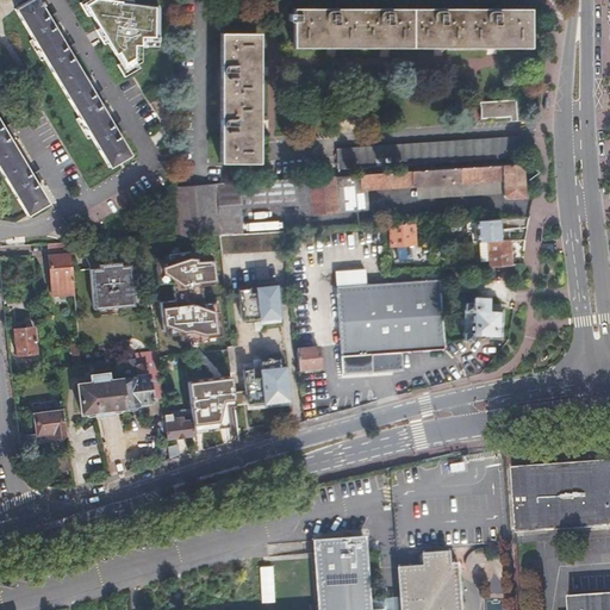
[(78,51),(73,44),(66,48),(53,26),(60,22),(55,14),(48,18),(36,0),(32,0),(17,10),(110,165),(129,153),(117,131),(123,128),(118,119),(112,124),(98,101),(105,97),(100,89),(93,94),(70,55),(78,51)]
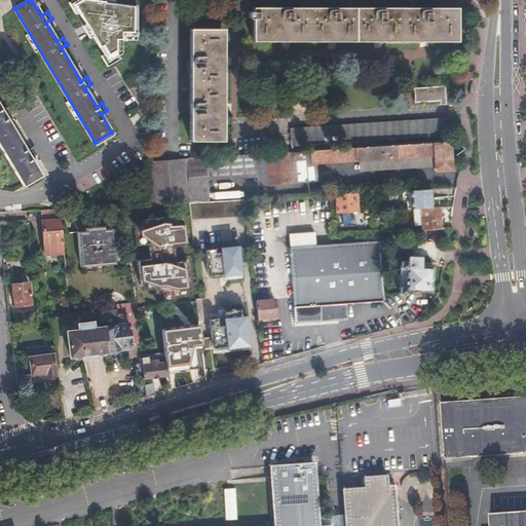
[(114,0),(73,0),(106,59),(119,50),(120,28),(132,27),(132,3),(114,0)]
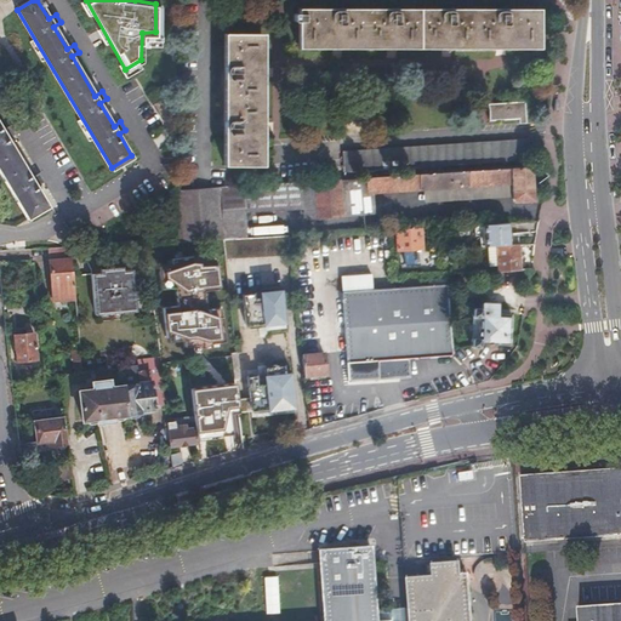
[(301,9),(301,43),(539,45),(540,10),(301,9)]
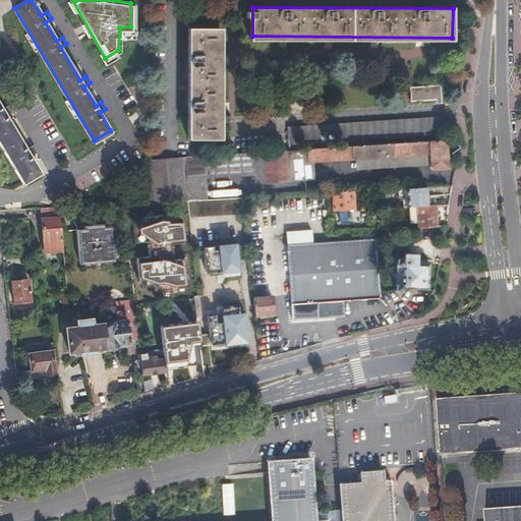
[(220,31),(190,31),(191,139),(220,138),(220,31)]
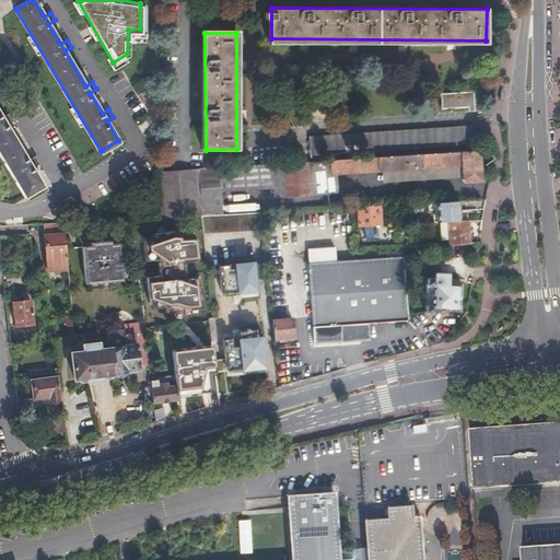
[(475,92),(442,94),(443,101),(444,108),(476,106),(475,92)]
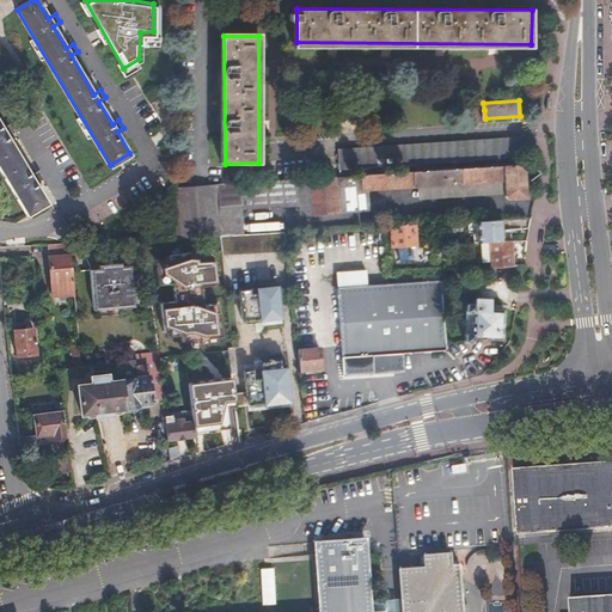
[(36,182),(42,178),(37,170),(31,173),(8,135),(14,132),(10,124),(4,128),(0,121),(0,166),(28,214),(48,202),(36,182)]
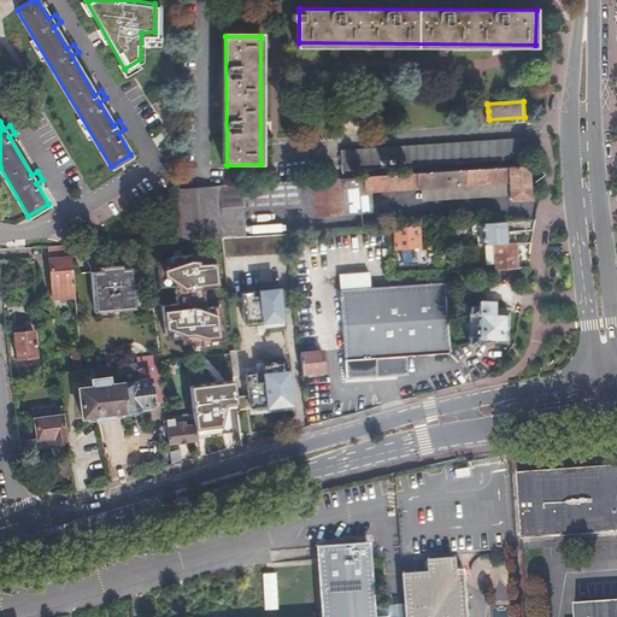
[(526,140),(344,152),(344,170),(527,158),(526,140)]
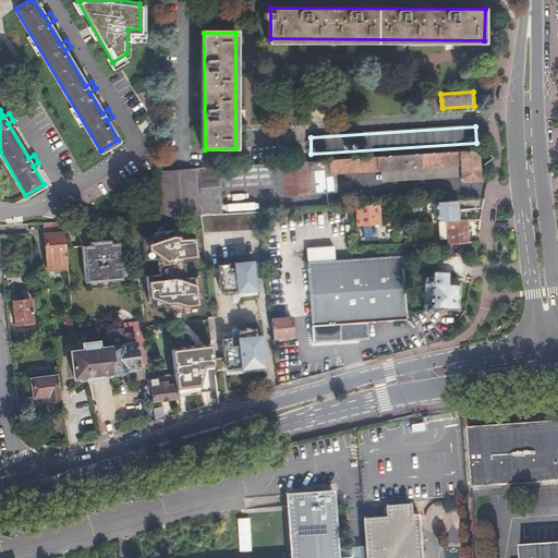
[(482,182),(480,150),(330,159),(330,173),(459,165),(459,157),(462,157),(463,180),(468,183),(482,182)]
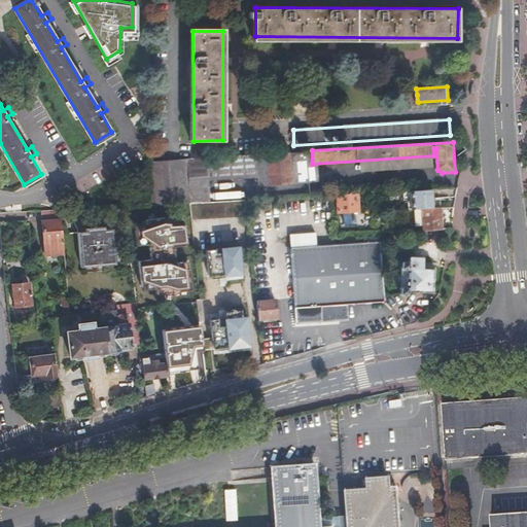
[(290,183),(289,152),(257,154),(259,185),(290,183)]
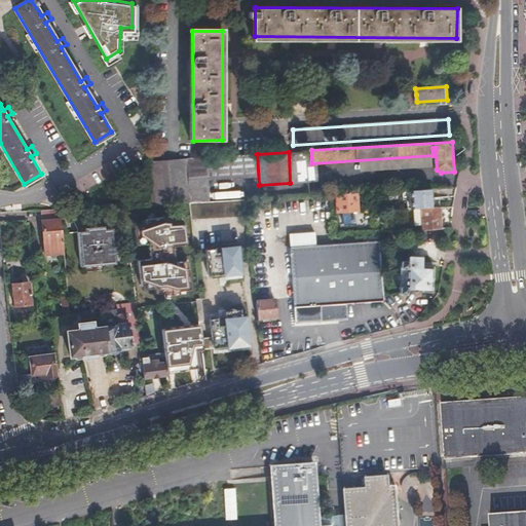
[(189,157),(149,160),(148,203),(189,201),(189,157)]
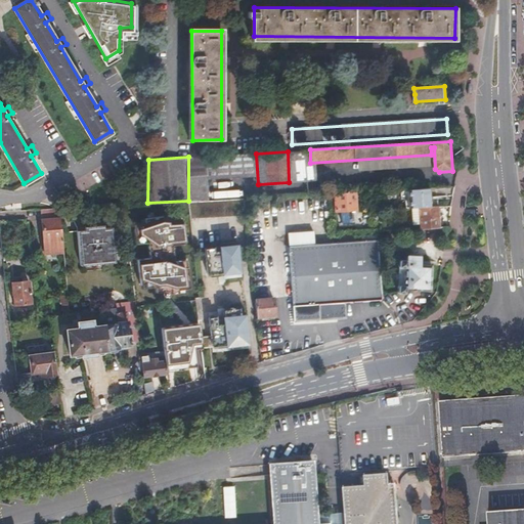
[(432,207),(431,188),(402,189),(402,197),(409,195),(409,208),(432,207)]
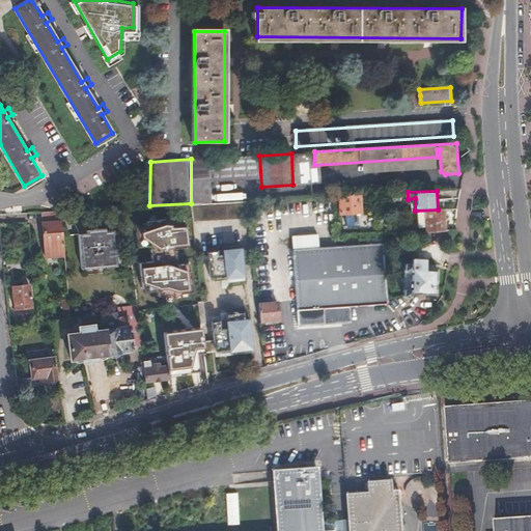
[(363,214),(362,195),(341,196),(342,215),(363,214)]
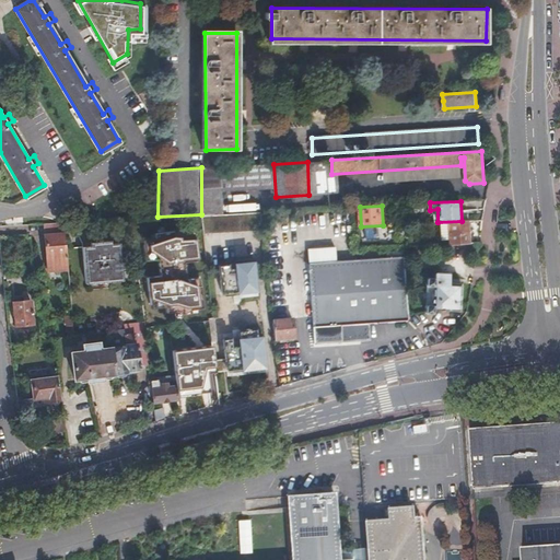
[(260,211),(201,214),(203,232),(263,229),(260,211)]
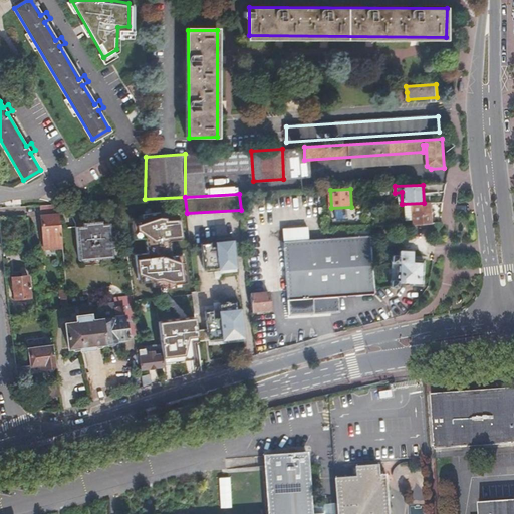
[(433,203),(424,204),(414,204),(415,224),(434,223),(434,219),(433,203)]
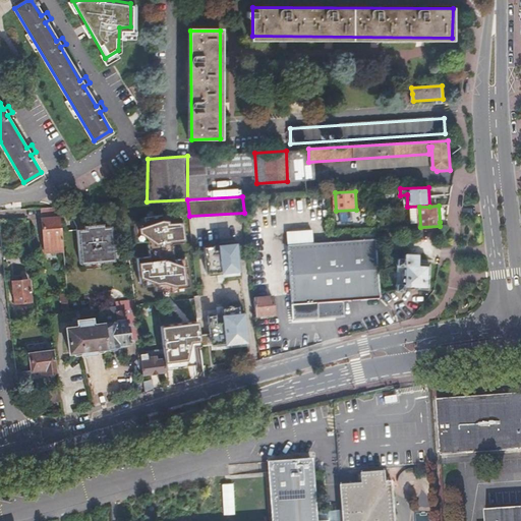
[(60,214),(55,207),(40,208),(43,251),(63,250),(62,231),(60,214)]
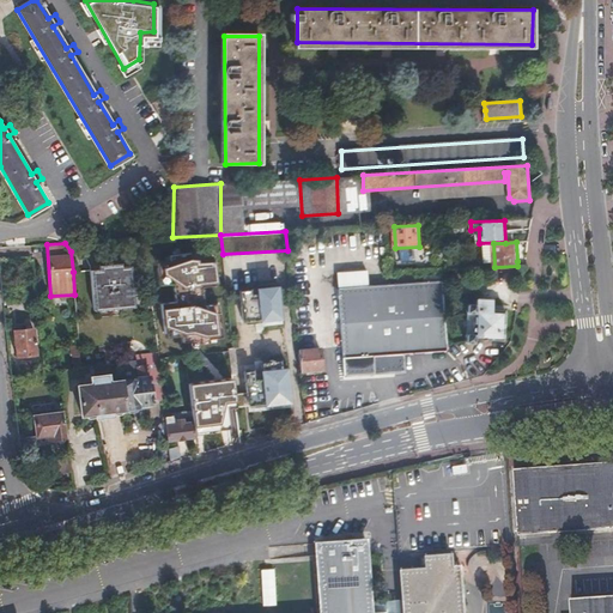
[(170,259),(156,260),(158,283),(173,281),(175,299),(161,302),(164,335),(180,334),(181,340),(192,339),(192,344),(208,341),(207,338),(220,335),(217,303),(202,304),(201,285),(216,284),(213,254),(198,256),(198,252),(170,254),(170,259)]
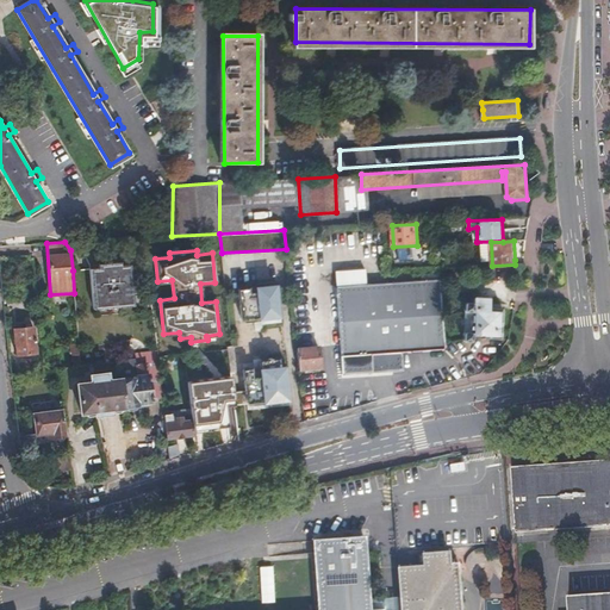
[(73,271),(74,293),(76,310),(134,305),(130,263),(122,265),(122,261),(99,263),(99,268),(100,280),(92,280),(91,269),(73,271)]
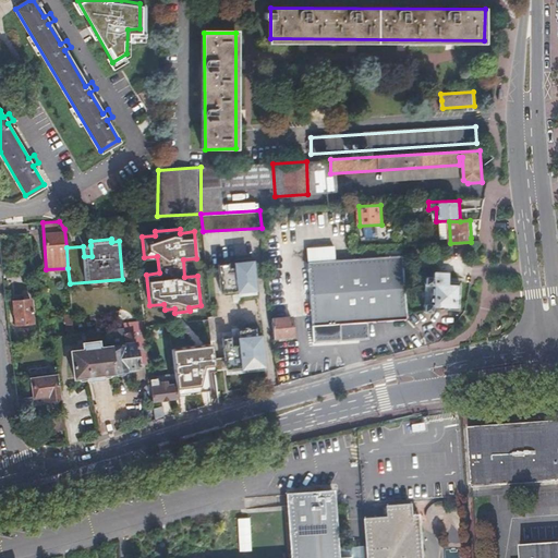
[(307,249),(307,262),(337,261),(336,246),(307,249)]
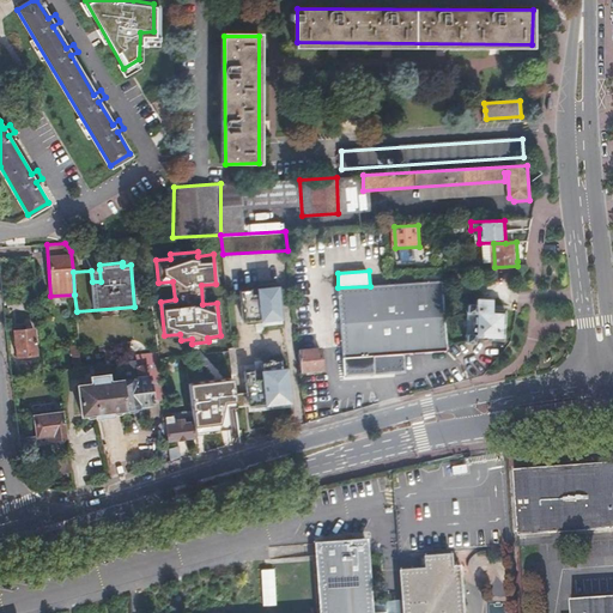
[(370,286),(338,287),(344,375),(359,374),(389,371),(405,371),(405,353),(445,351),(441,281),(370,286)]
